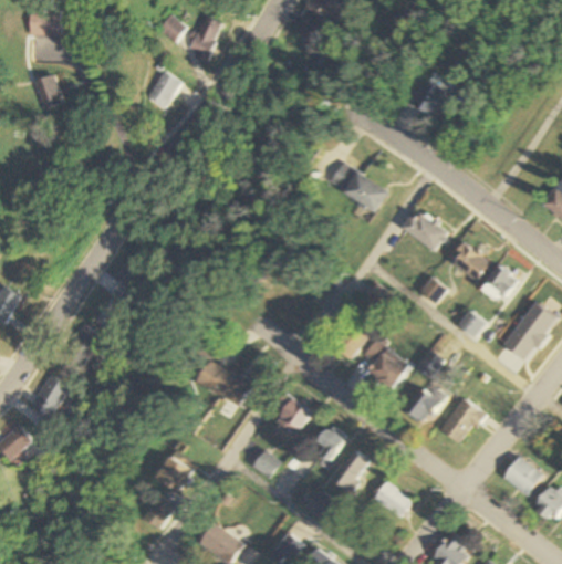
[(345,7),(335,0),(306,0),(302,7),(331,28),(345,7)]
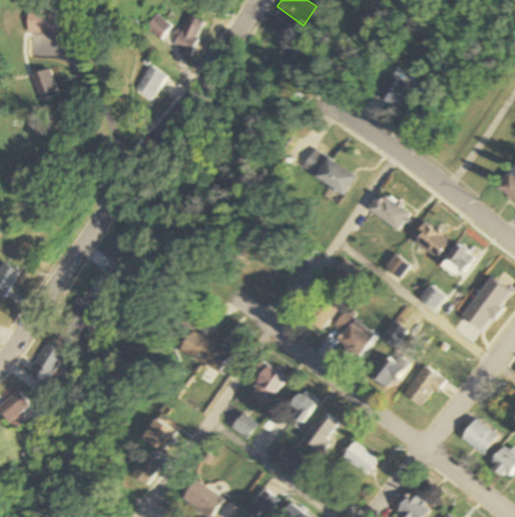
[(50,31),(50,7),(23,7),(23,31),(50,31)]
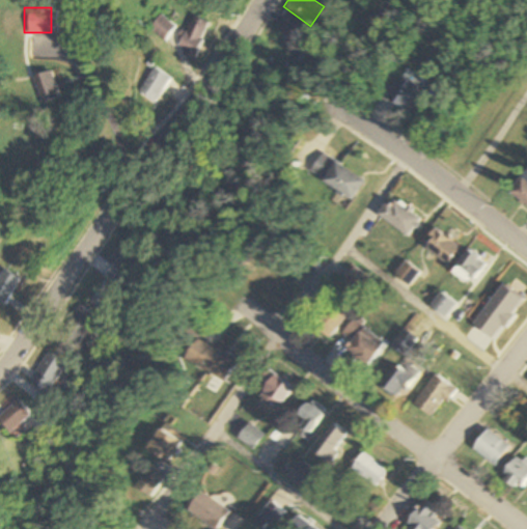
[(160,39),(172,24),(158,12),(145,28),(160,39)]
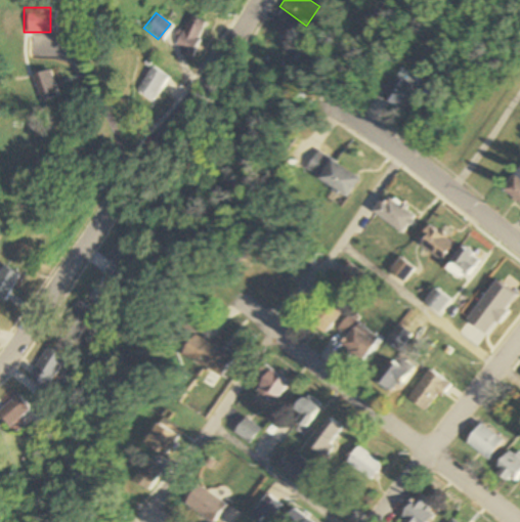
[(205,23),(187,14),(171,47),(188,56),(205,23)]
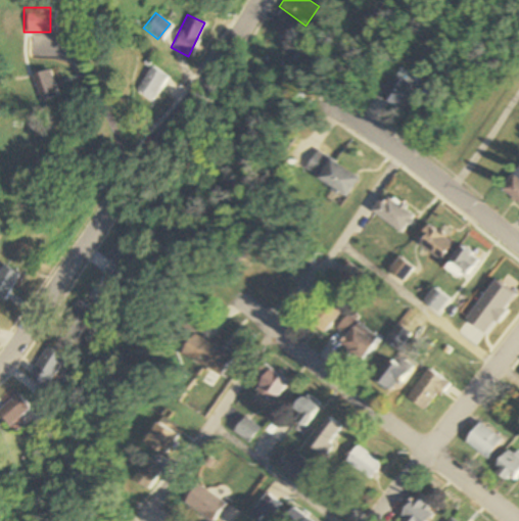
[(309,39),(285,14),(264,35),(287,59),(309,39)]
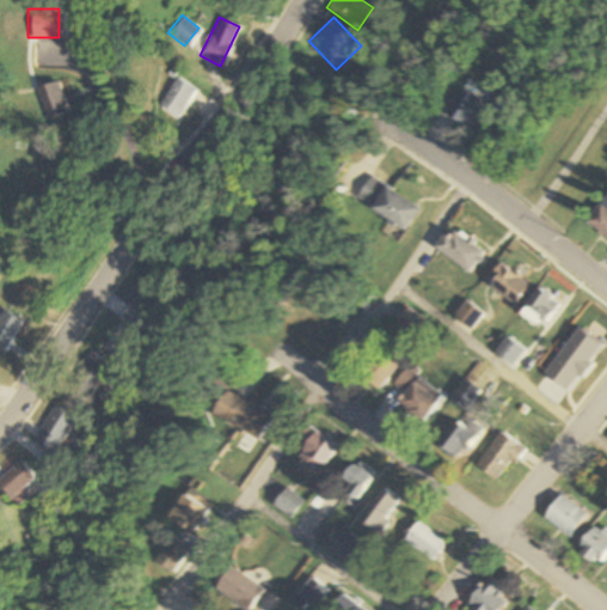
[(192,89),(172,75),(153,105),(172,117),(192,89)]
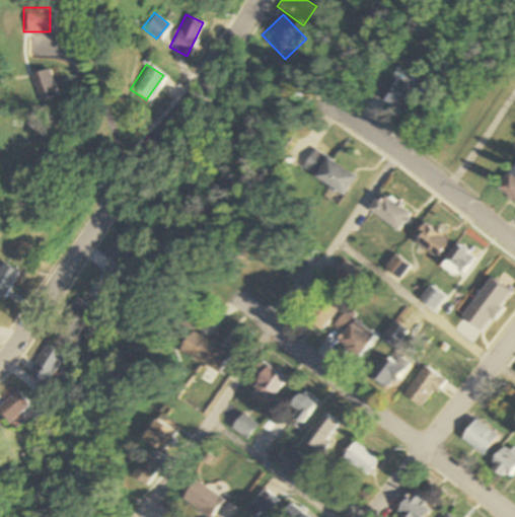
[(35,99),(54,93),(46,67),(27,73),(35,99)]
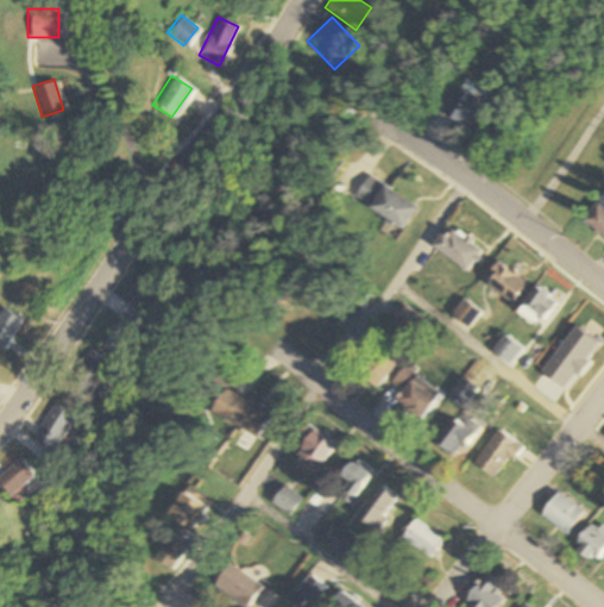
[(461,126),(477,98),(455,86),(440,113),(461,126)]
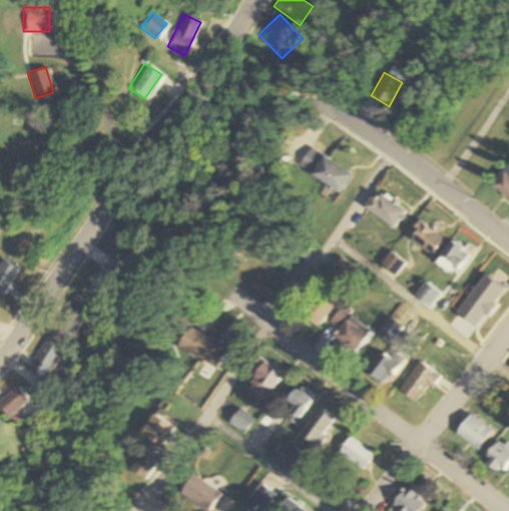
[(334,192),(348,174),(313,146),(299,163),(334,192)]
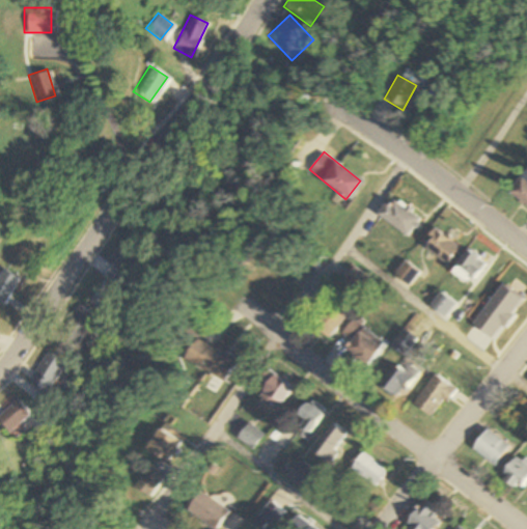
[(526,182),(511,170),(497,189),(526,212),(526,182)]
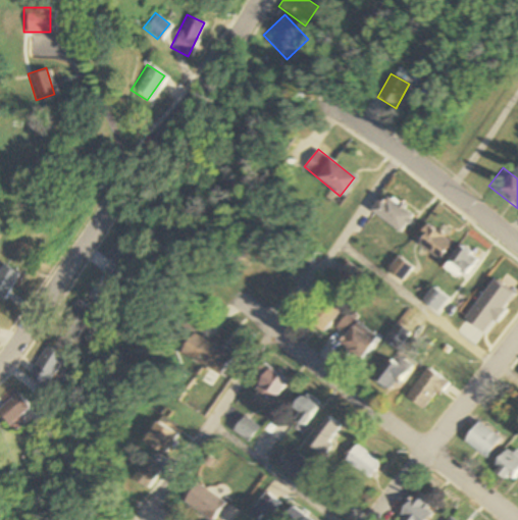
[(368,210),(398,230),(410,212),(380,192),(368,210)]
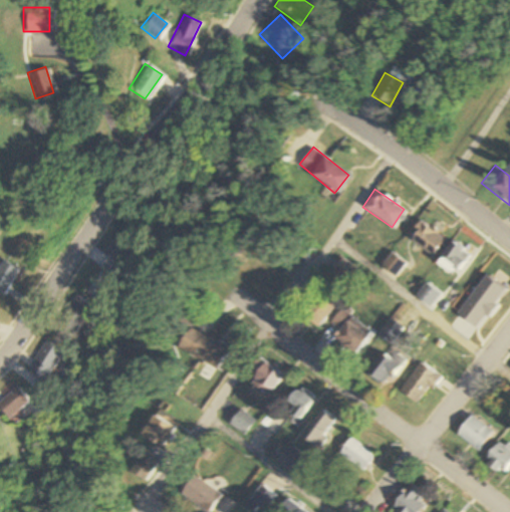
[(407,236),(429,254),(442,238),(420,220),(407,236)]
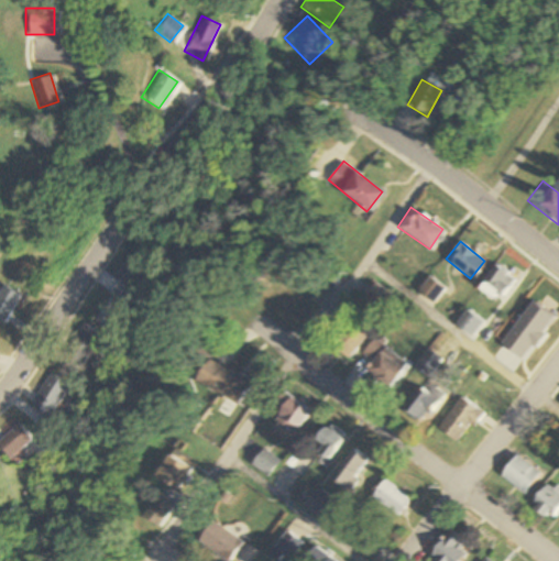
[(477,285),(494,299),(512,276),(493,263),(477,285)]
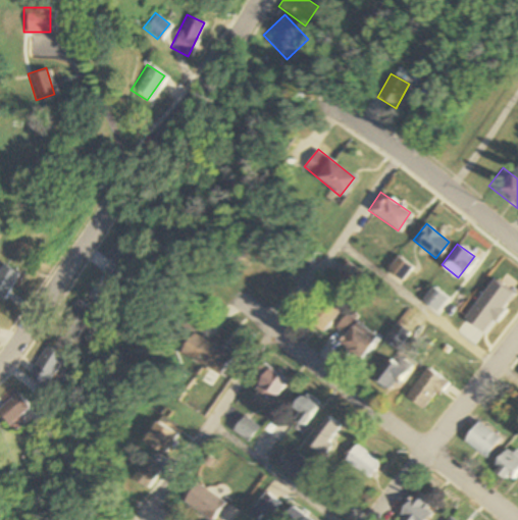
[(398,277),(409,266),(397,255),(385,267),(398,277)]
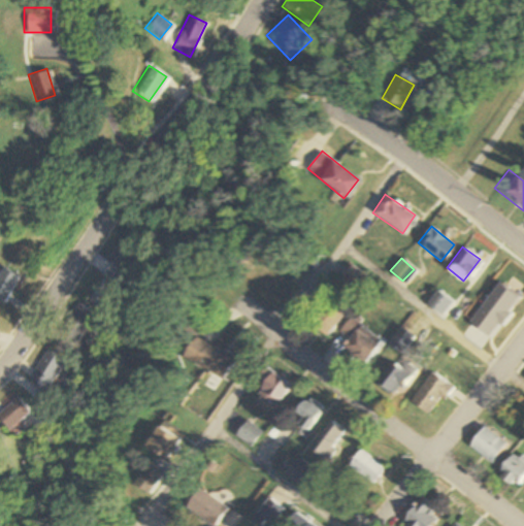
[(0,300),(14,274),(0,266),(0,300)]
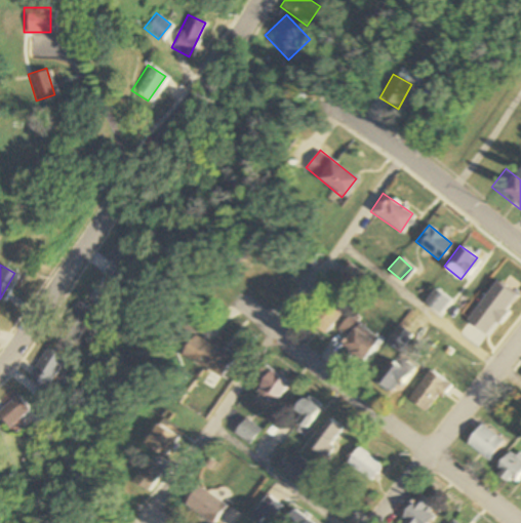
[(424,300),(438,312),(447,298),(433,288),(424,300)]
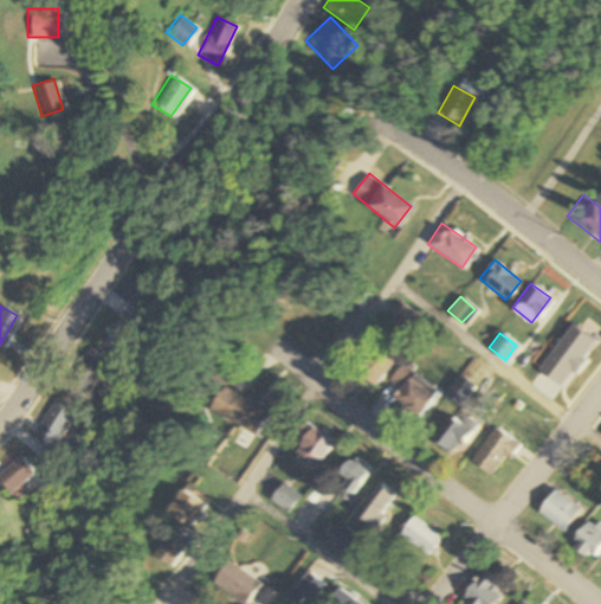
[(372,385),(393,359),(374,344),(353,368),(372,385)]
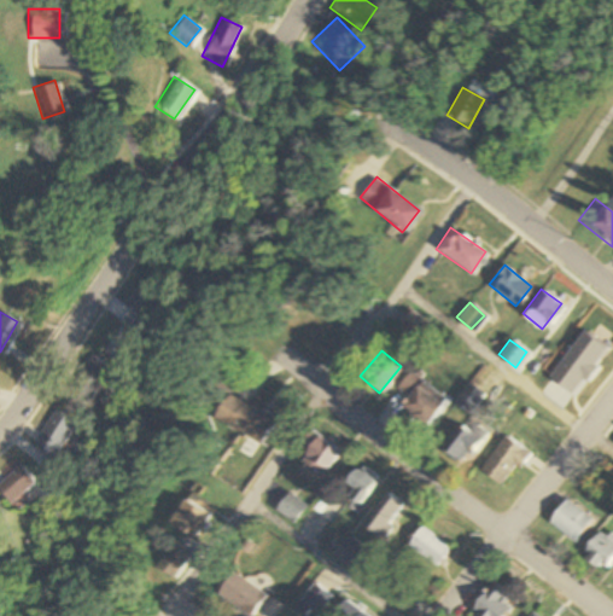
[(445,396),(408,370),(395,387),(406,395),(398,405),(424,425),(445,396)]
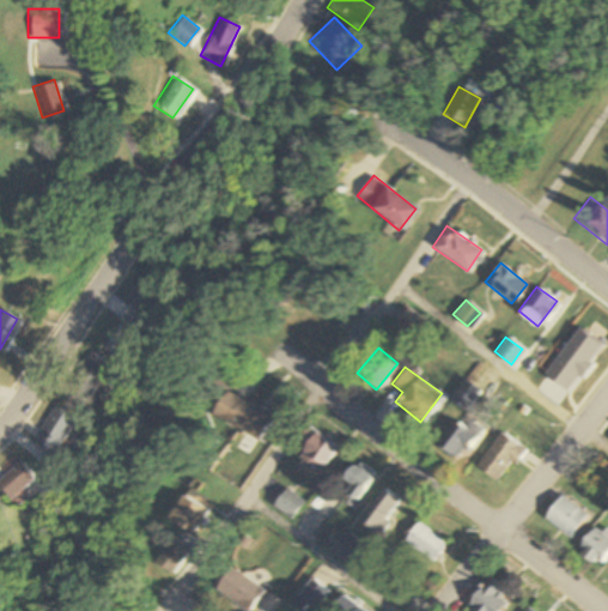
[(218,413),(257,440),(273,415),(233,389),(218,413)]
